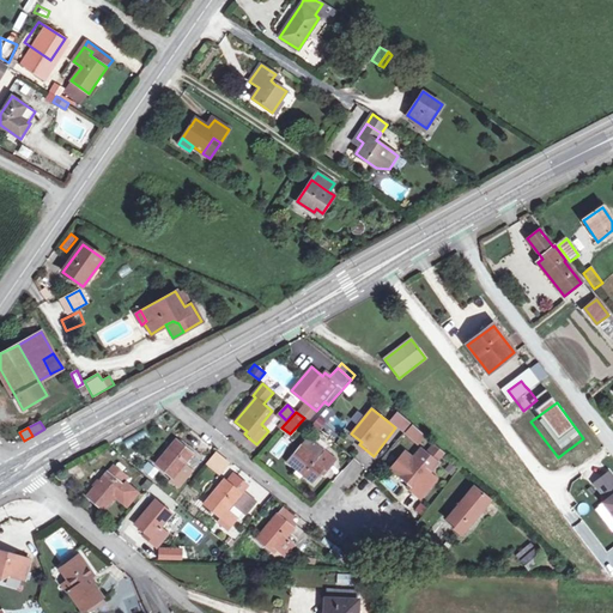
[(321,471),(325,474),(335,460),(308,438),(289,462),(313,483),(321,471)]
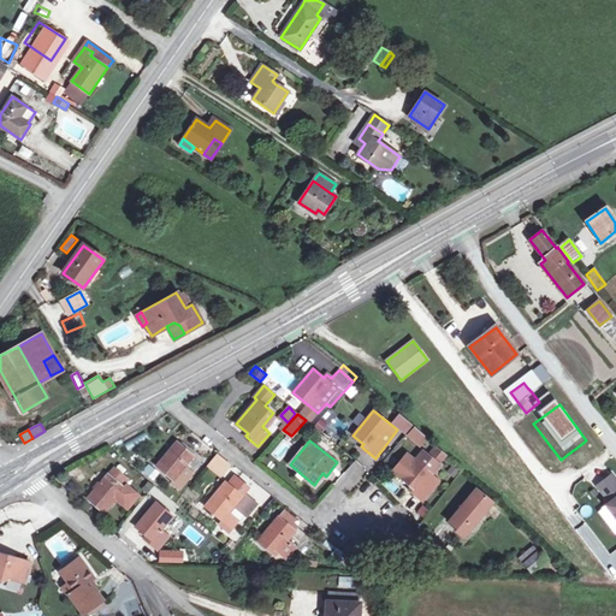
[(194,455),(190,454),(177,442),(157,466),(173,480),(184,467),(193,473),(203,460),(196,452),(194,455)]
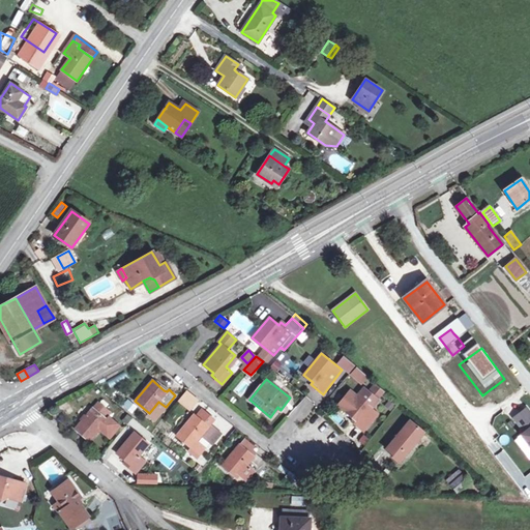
[(373,391),(379,396),(383,392),(376,386),(373,391)]
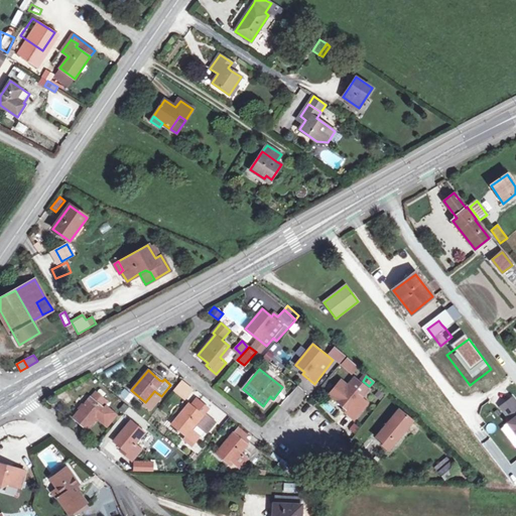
[(349,411),(347,414),(354,420),(363,408),(357,403),(369,389),(355,378),(336,400),(345,408),(349,411)]
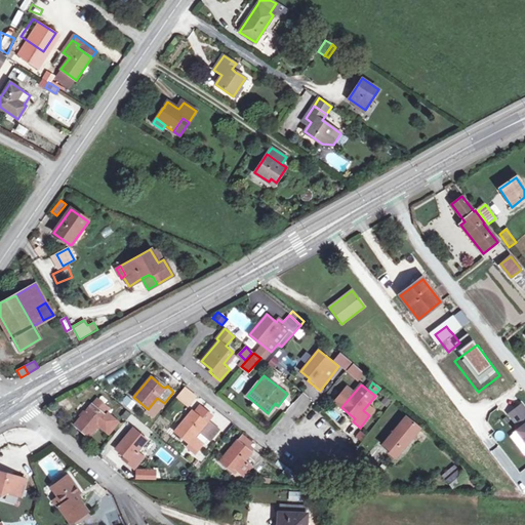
[(184,386),(175,397),(188,407),(197,396),(184,386)]
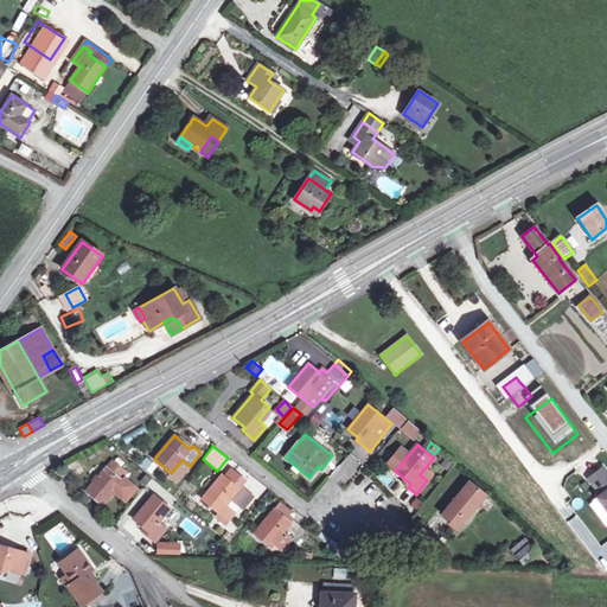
[(113,461),(107,468),(119,478),(125,471),(113,461)]
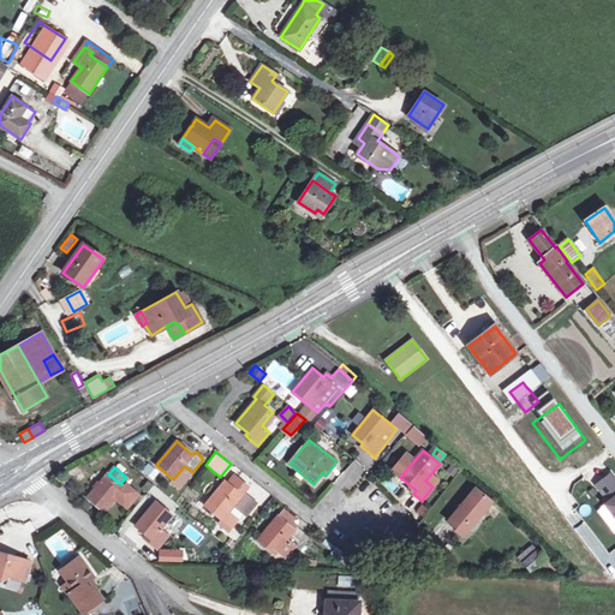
[(614,476),(610,470),(591,484),(604,501),(593,508),(614,535),(614,533),(614,476)]
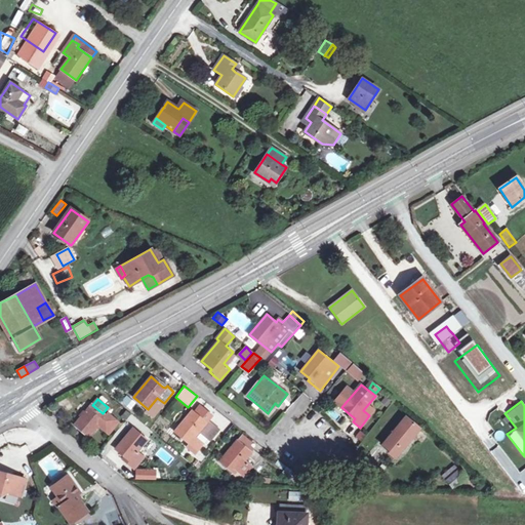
[(92,404),(74,426),(88,438),(98,426),(109,434),(118,422),(108,413),(106,416),(103,413),(92,405),(92,404)]
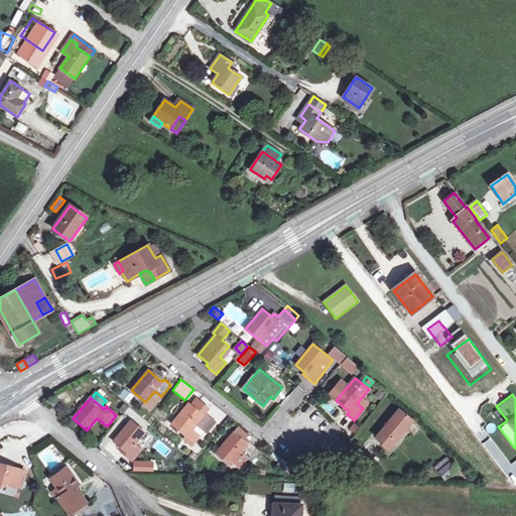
[(172,425),(186,436),(191,430),(196,425),(207,434),(217,423),(206,413),(209,410),(199,402),(194,408),(189,404),(172,425)]
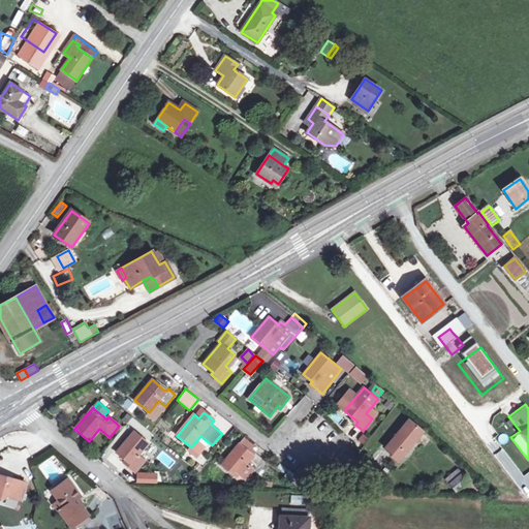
[(400,461),(424,432),(409,419),(385,448),(400,461)]
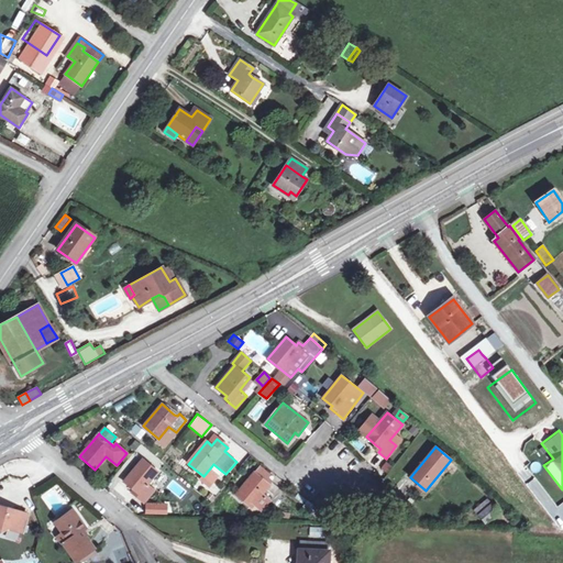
[(140,495),(138,498),(144,504),(154,490),(147,485),(157,473),(142,460),(124,483),(135,492),(140,495)]
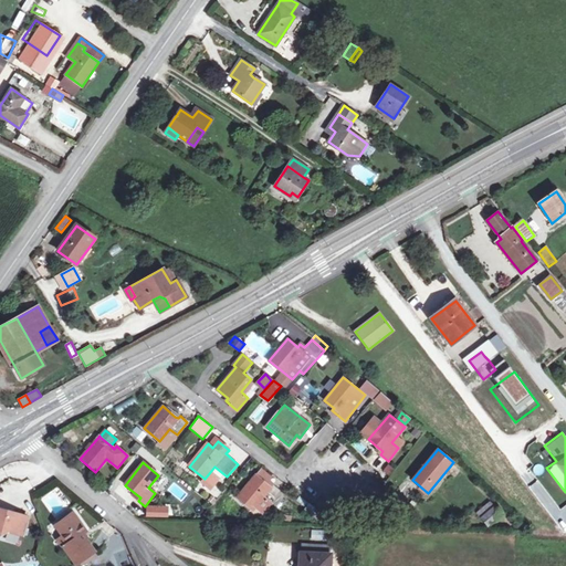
[(381,472),(390,477),(395,467),(386,463),(381,472)]
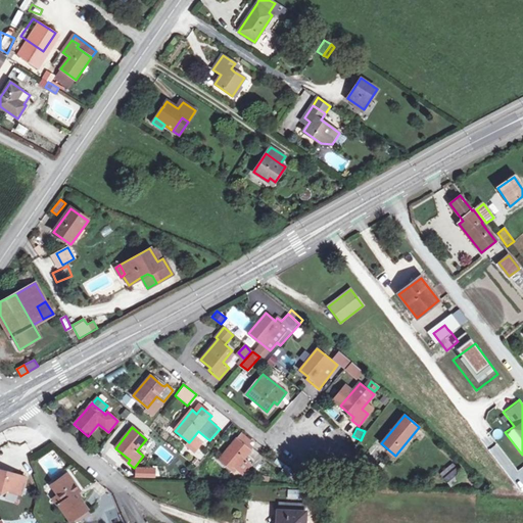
[(194,436),(189,442),(197,449),(202,442),(194,436)]
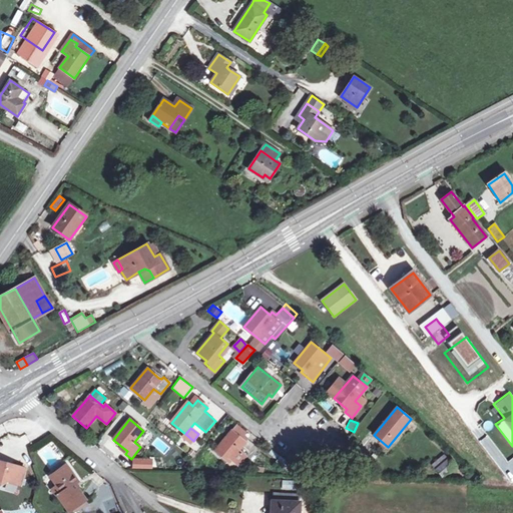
[(246,442),(242,439),(232,431),(215,451),(228,463),(231,460),(237,465),(244,457),(249,461),(260,449),(248,440),(246,442)]
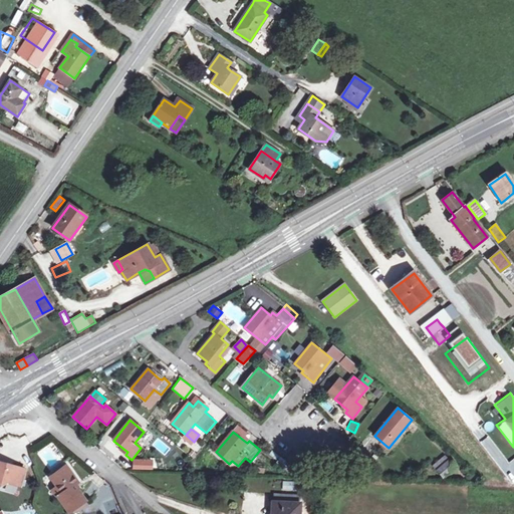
[(154,446),(166,450),(168,441),(156,437),(154,446)]
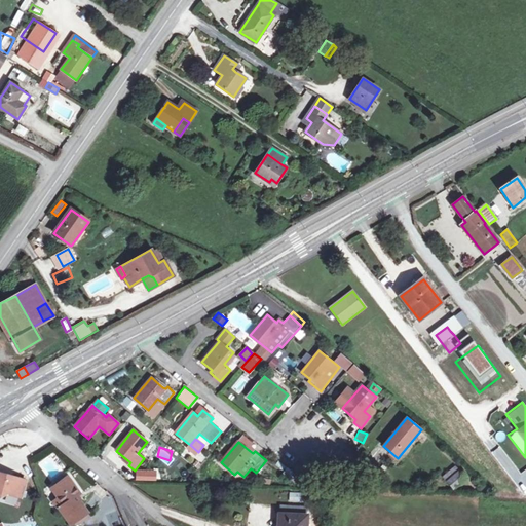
[(48,479),(63,471),(52,453),(38,462),(48,479)]
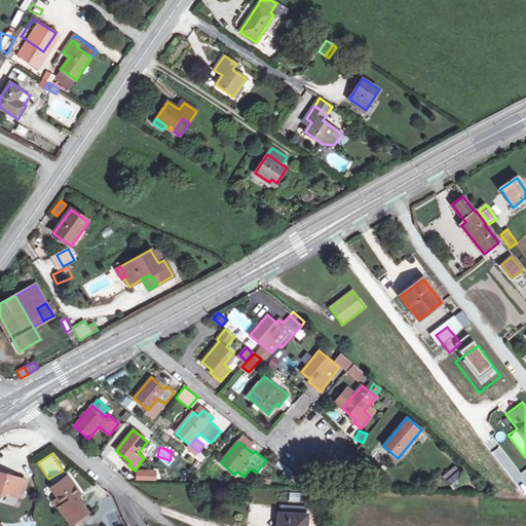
[(466,479),(460,472),(459,471),(459,472),(455,467),(443,477),(453,489),(466,479)]
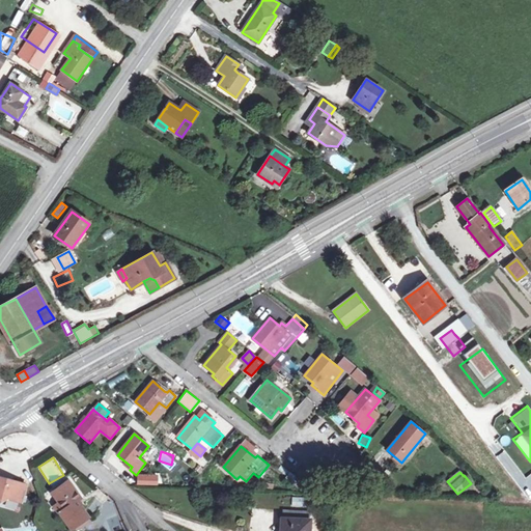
[(157,484),(157,477),(146,476),(146,484),(157,485),(157,484)]
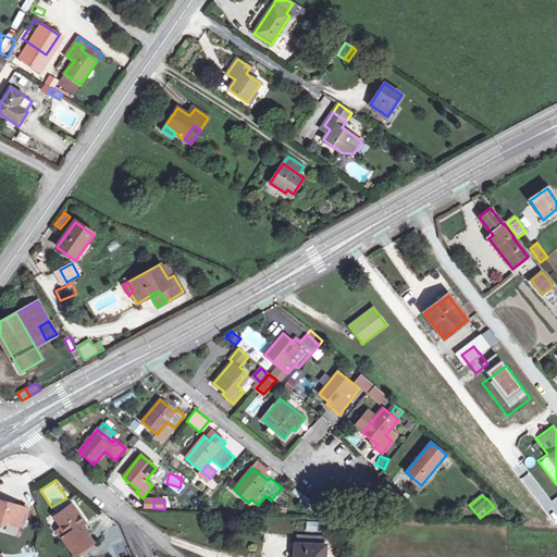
[(23,528),(27,509),(0,500),(0,525),(0,527),(8,523),(23,528)]
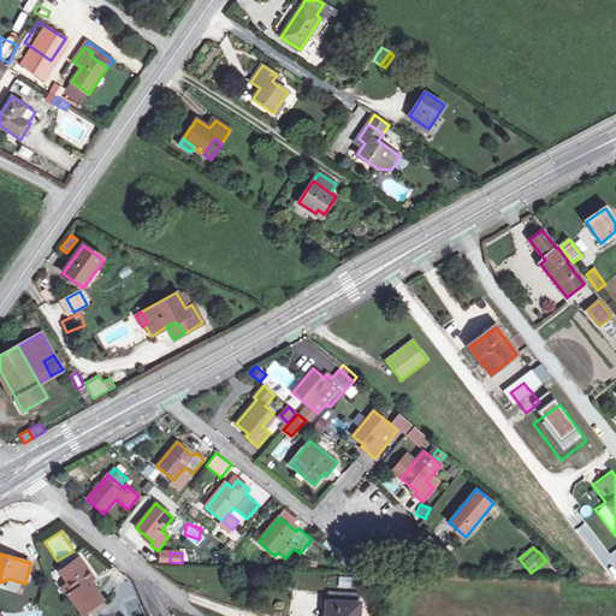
[(338,564),(350,567),(353,562),(344,554),(338,564)]
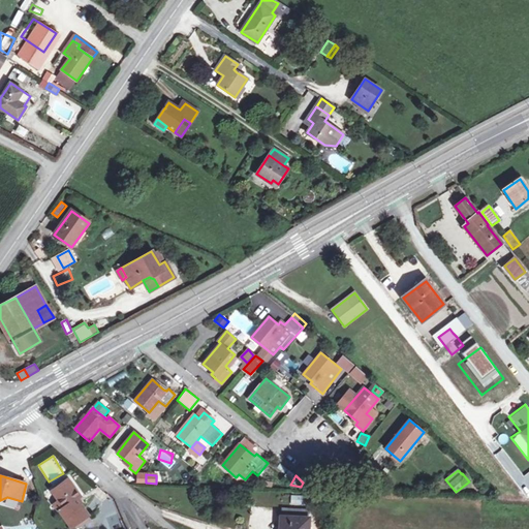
[(63,508),(59,511),(60,511),(71,527),(88,515),(76,499),(81,497),(69,480),(52,492),(58,501),(63,508)]
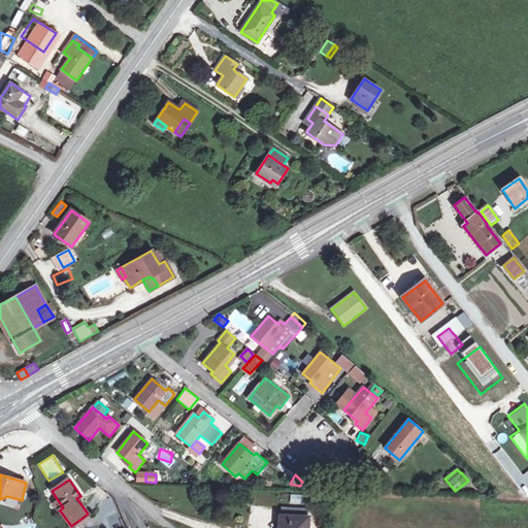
[(290,504),(301,503),(301,494),(289,494),(290,504)]
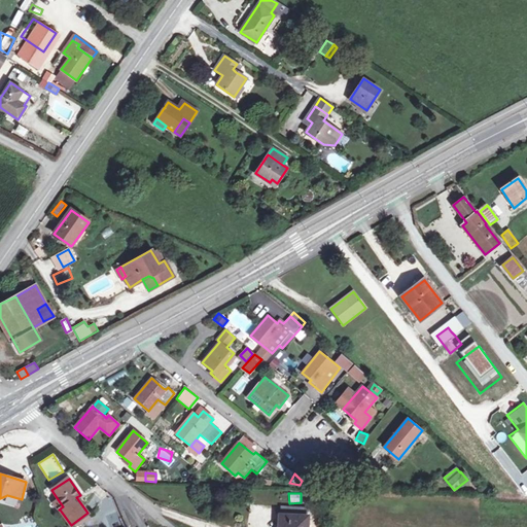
[(63,506),(58,499),(51,503),(57,512),(60,510),(59,510),(63,506)]
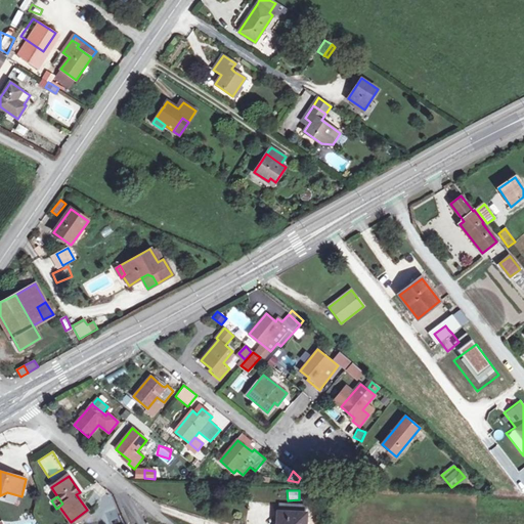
[(305,523),(306,513),(278,512),(277,523),(305,523)]
